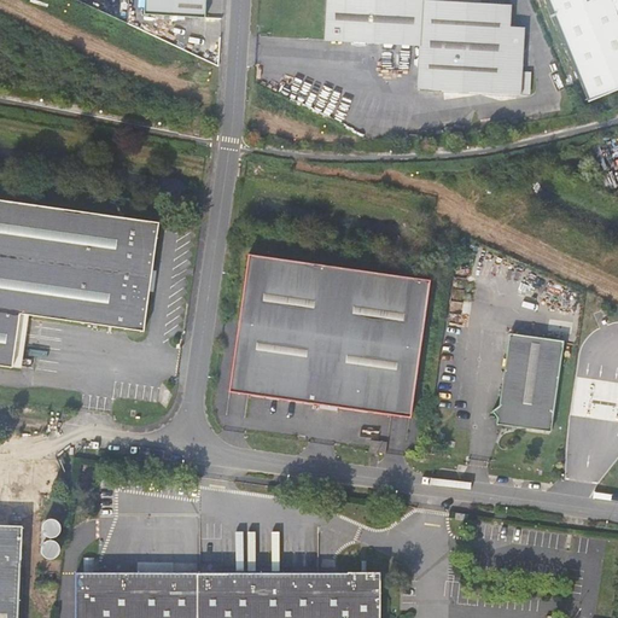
[(144,0),(144,15),(182,17),(182,0),(144,0)]
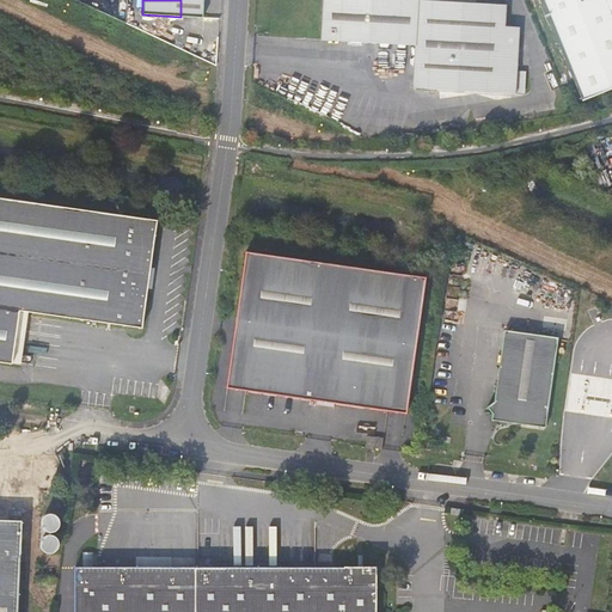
[(203,18),(203,0),(181,0),(181,17),(203,18)]
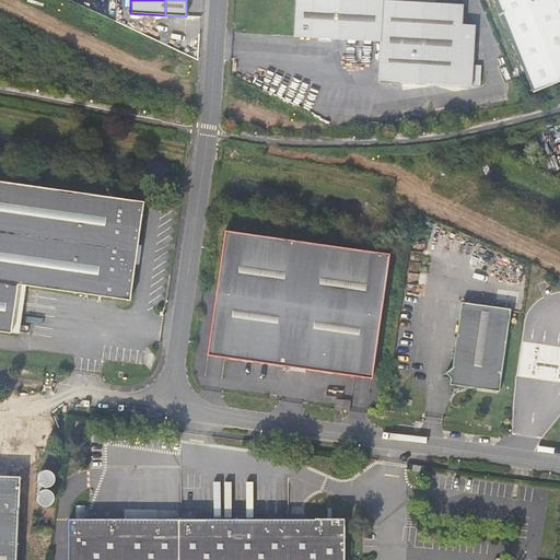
[(473,86),(473,65),(475,25),(463,24),(464,3),(435,2),(435,0),(294,0),(293,37),(380,43),(378,81),(473,86)]
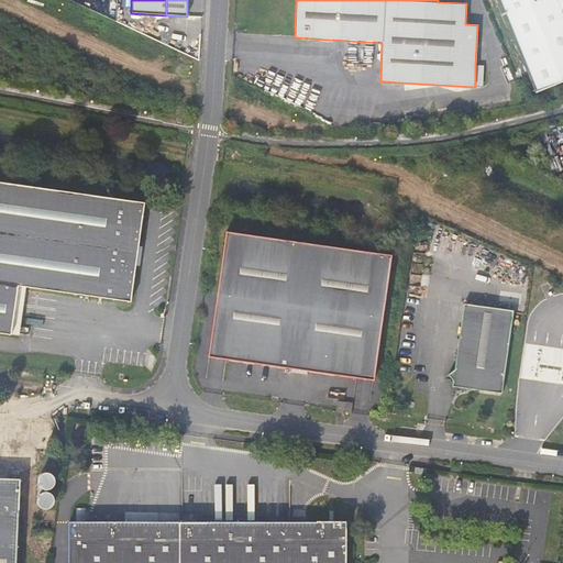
[(562,80),(562,0),(499,0),(537,91),(562,80)]
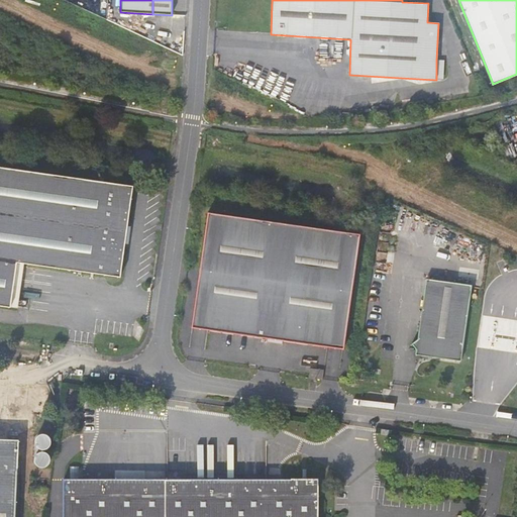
[(17,263),(120,277),(133,186),(0,167),(0,305),(11,308),(17,263)]
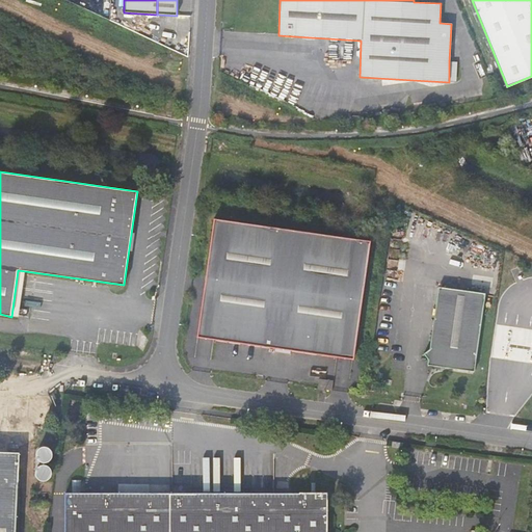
[(196,338),(353,360),(371,241),(214,218),(196,338)]
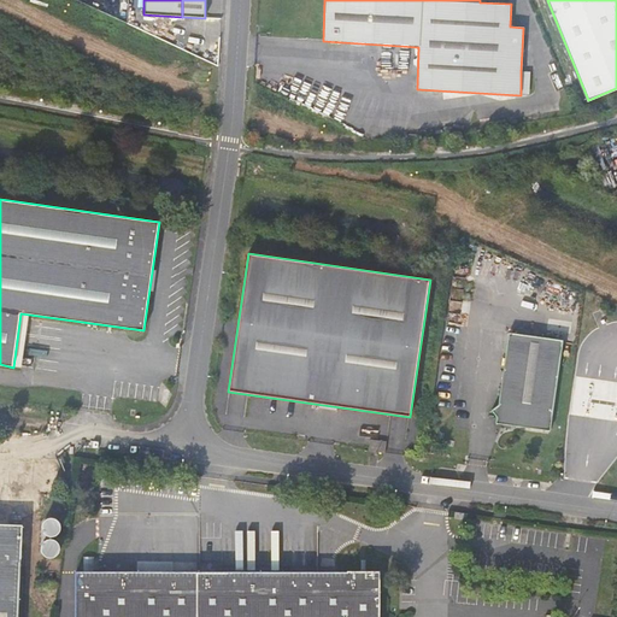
[(550,430),(562,340),(507,331),(498,404),(491,410),(497,416),(501,423),(550,430)]
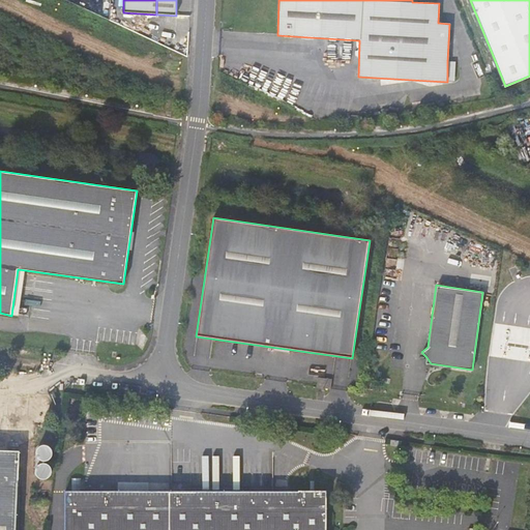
[(317,386),(331,388),(333,379),(319,376),(317,386)]
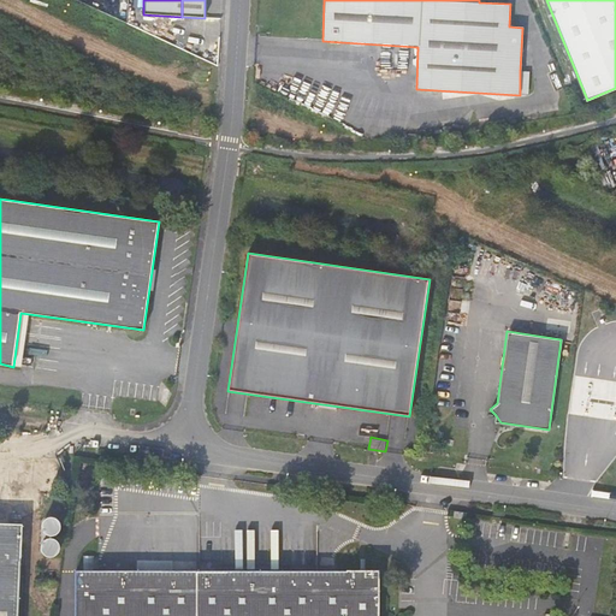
[(0,615),(11,615),(13,522),(0,521),(0,615)]
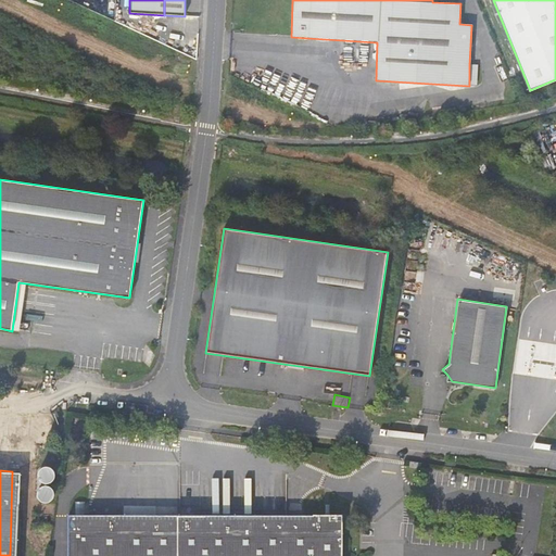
[(337,555),(338,514),(64,513),(63,555),(337,555)]
